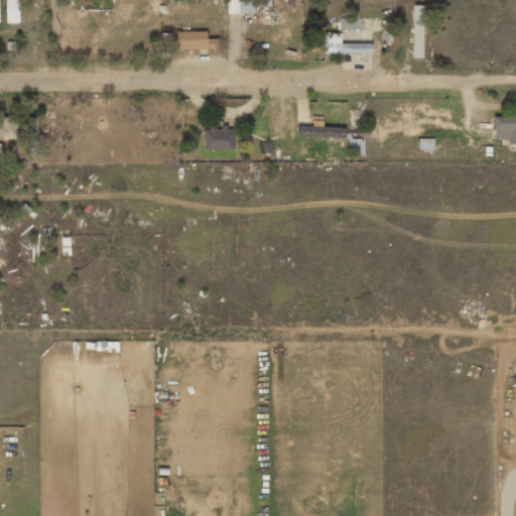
[(18,0),(5,0),(6,23),(20,23),(18,0)]
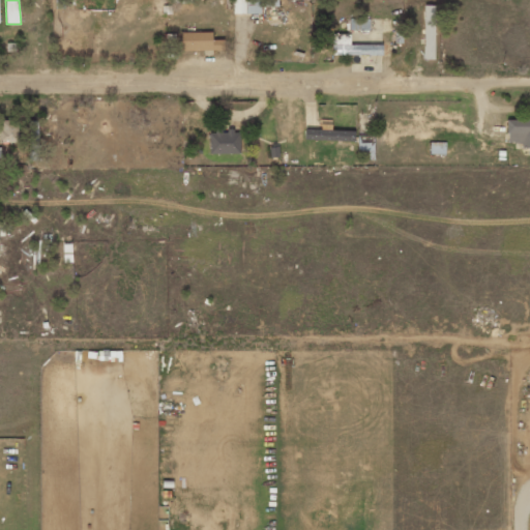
[(233,0),(233,15),(260,15),(260,0),(233,0)]
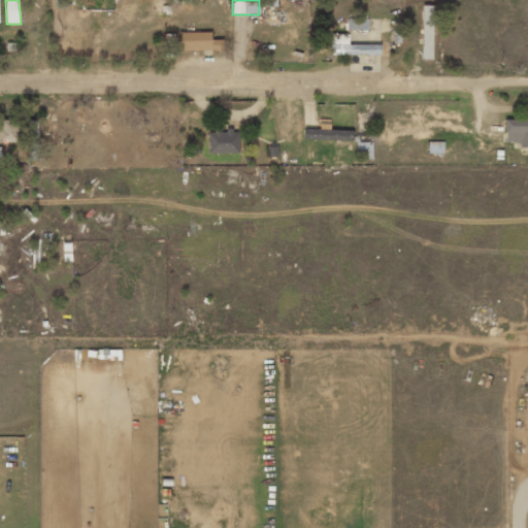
[(422,60),(432,60),(433,6),(423,5),(422,60)]
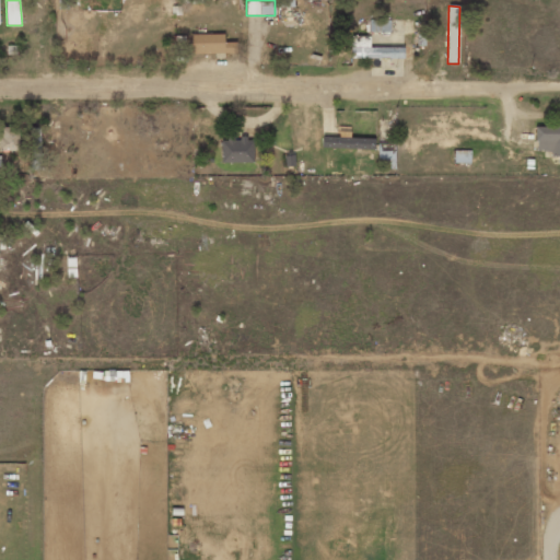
[(369,32),(391,32),(391,20),(370,19),(369,32)]
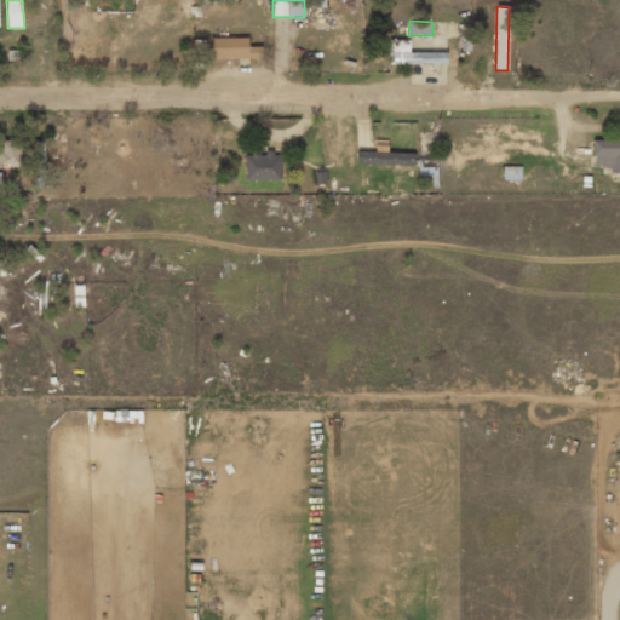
[(247,39),(211,38),(210,58),(260,59),(260,47),(247,46),(247,39)]
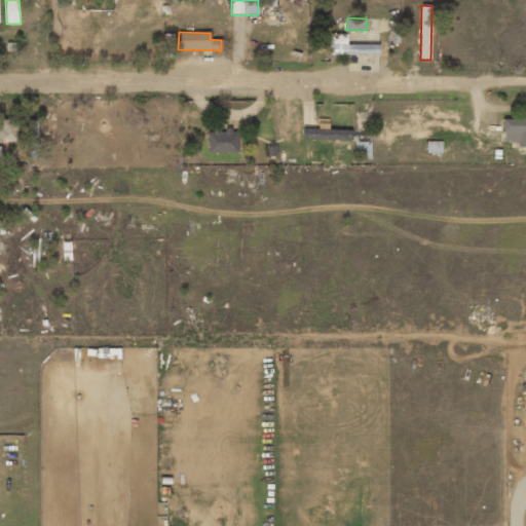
[(330,54),(379,55),(379,44),(347,43),(347,34),(330,34),(330,54)]
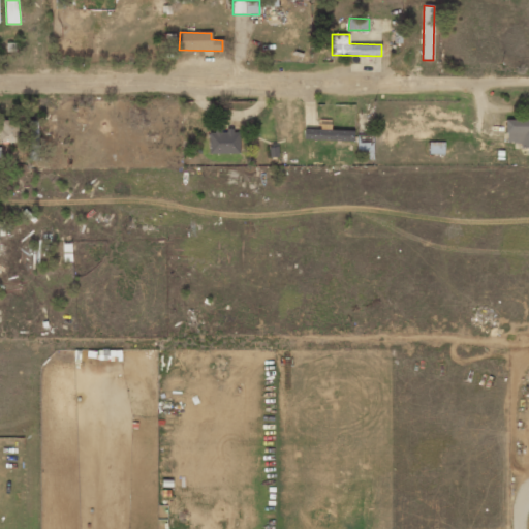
[(528,119),(505,119),(505,145),(528,144),(528,119)]
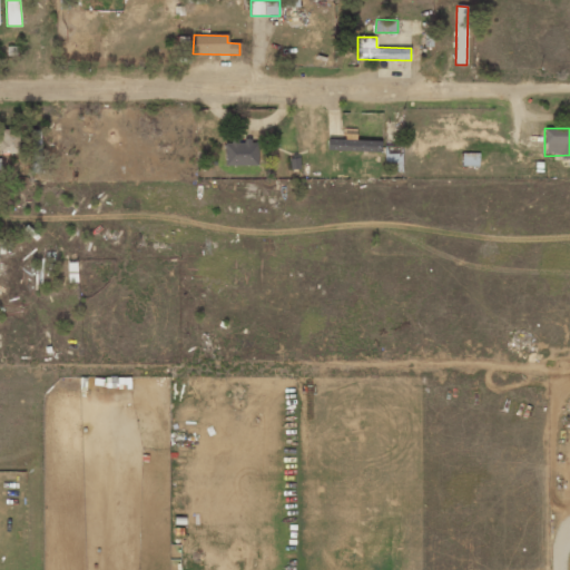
[(19,129),(0,129),(0,151),(19,151),(19,129)]
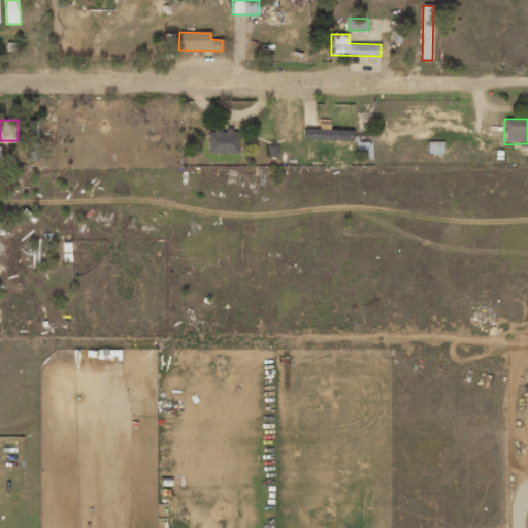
[(353,130),(303,129),(303,139),(353,140),(353,130)]
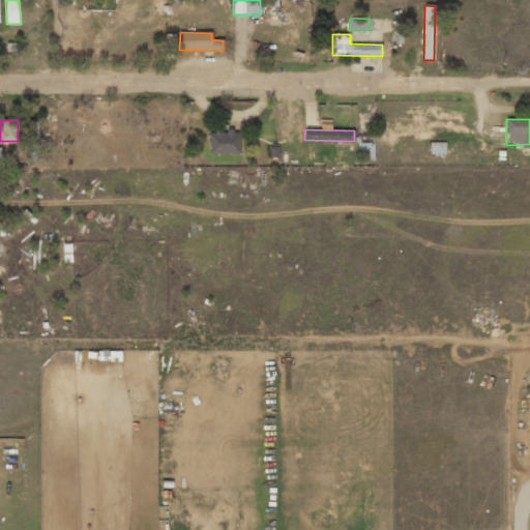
[(239,153),(239,130),(209,130),(210,153),(239,153)]
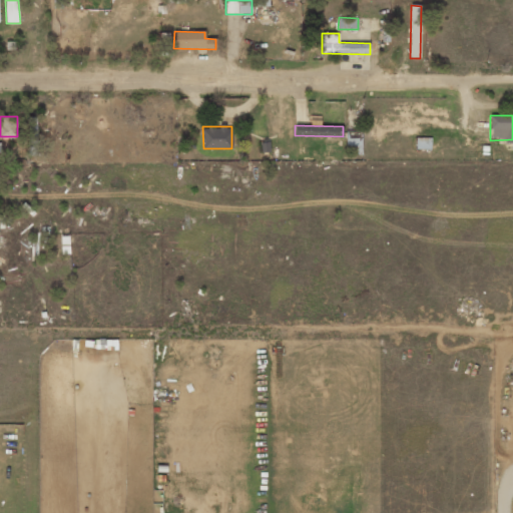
[(430,137),(415,138),(415,149),(430,149),(430,137)]
